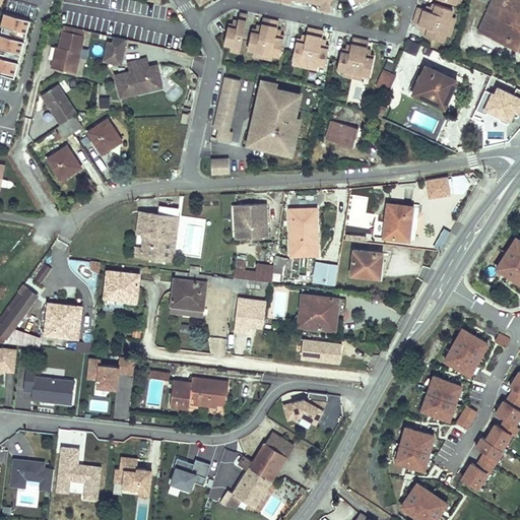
[(329,0),(305,0),(316,3),(316,0),(321,2),(321,4),(319,10),(327,11),(329,0)]
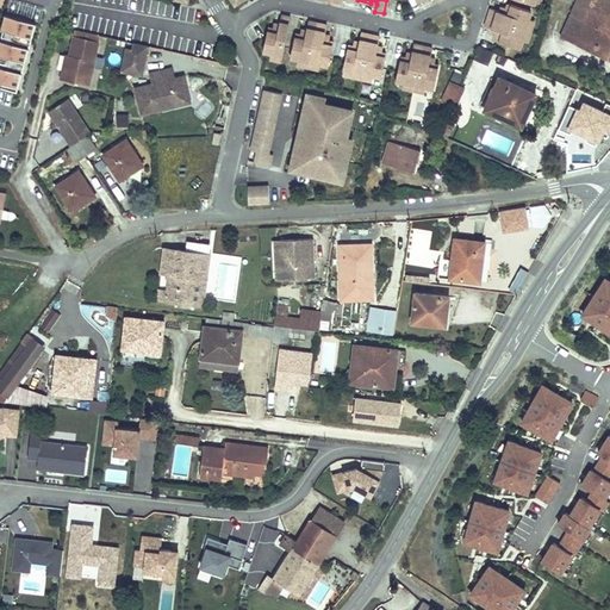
[(559,35),(609,57),(609,0),(573,0),(572,5),(559,35)]
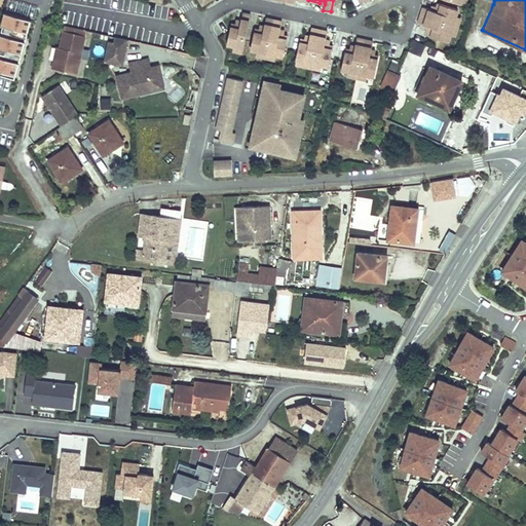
[(429,8),(421,6),(419,13),(452,24),(456,8),(437,2),(436,5),(431,4),(429,8)]
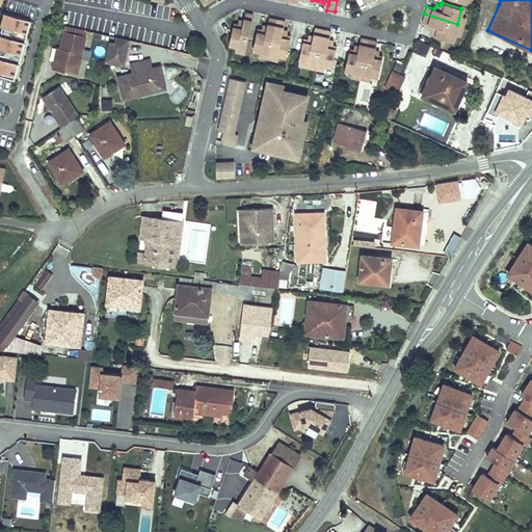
[(31,22),(3,14),(0,25),(0,26),(2,27),(1,30),(27,37),(31,22)]
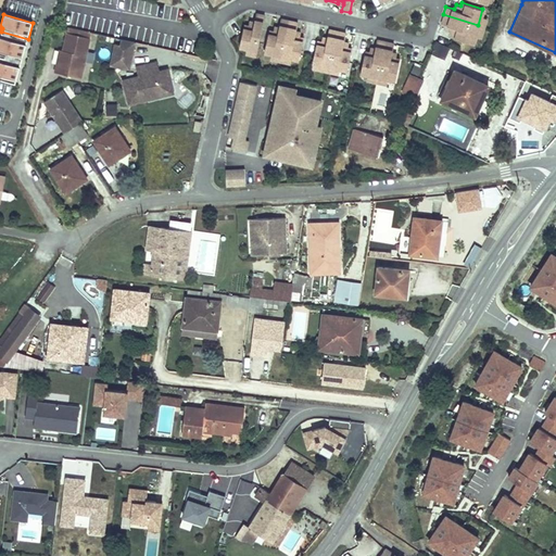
[(478,25),(443,14),(441,23),(449,26),(447,30),(452,32),(451,36),(471,42),(478,25)]
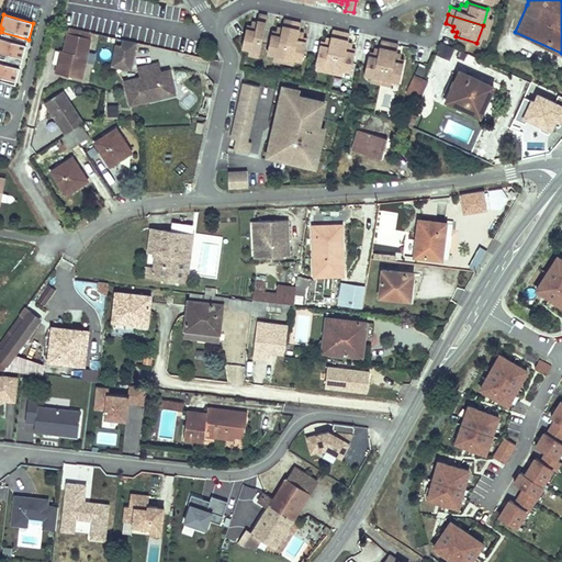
[(255,27),(250,26),(246,47),(253,48),(263,51),(270,18),(261,15),(260,24),(256,23),(255,27)]
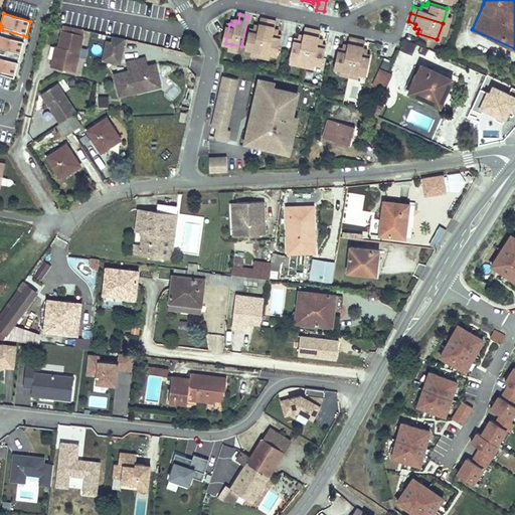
[(273,21),(266,20),(264,27),(260,26),(259,30),(255,29),(251,48),(256,49),(267,51),(273,21)]
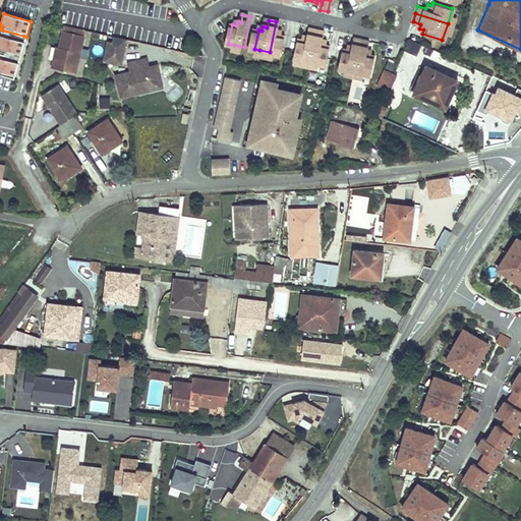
[(284,23),(276,21),(270,52),(279,54),(285,55),(289,37),(285,36),(286,32),(282,31),(284,23)]
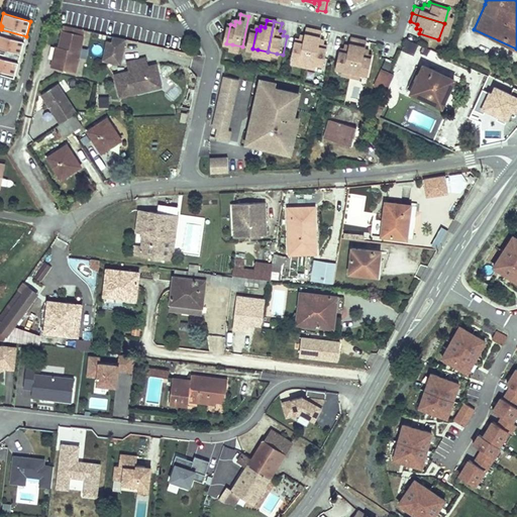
[(85,30),(63,26),(62,31),(83,36),(85,30)]
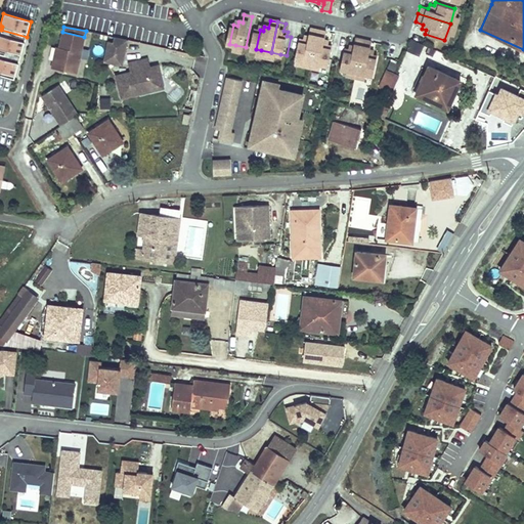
[(320,31),(313,29),(311,37),(307,36),(306,40),(303,39),(299,58),(305,59),(314,61),(320,31)]
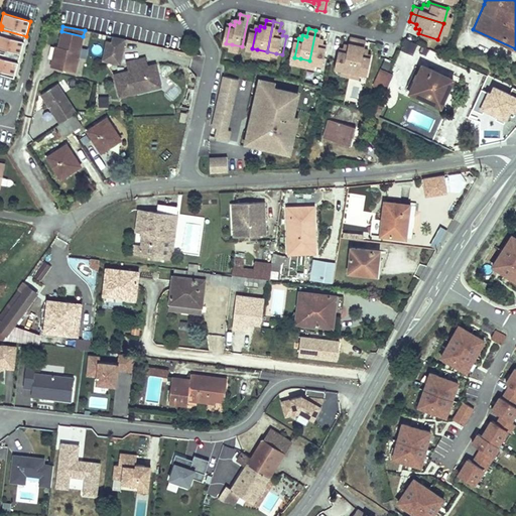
[(324,31),(315,30),(309,60),(318,62),(325,63),(329,44),(325,44),(326,40),(321,39),(324,31)]
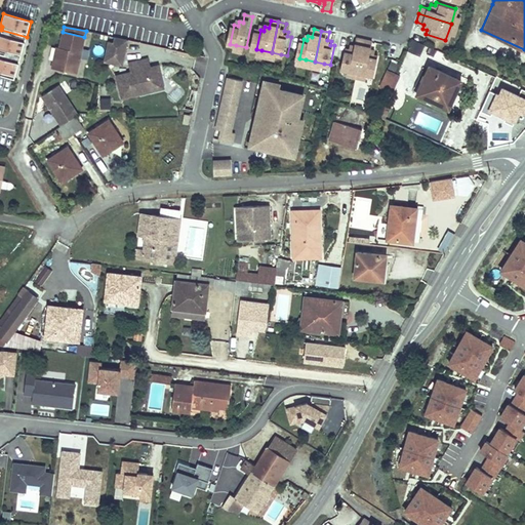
[(56,62),(53,61),(51,69),(77,74),(84,37),(63,32),(59,48),(56,62)]
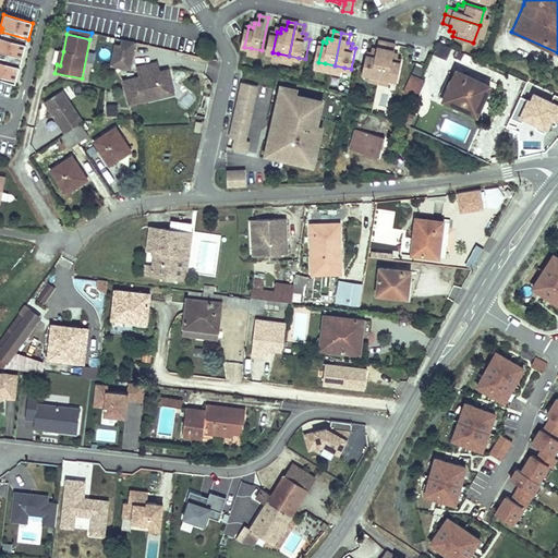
[(27,45),(0,37),(0,55),(22,62),(27,45)]
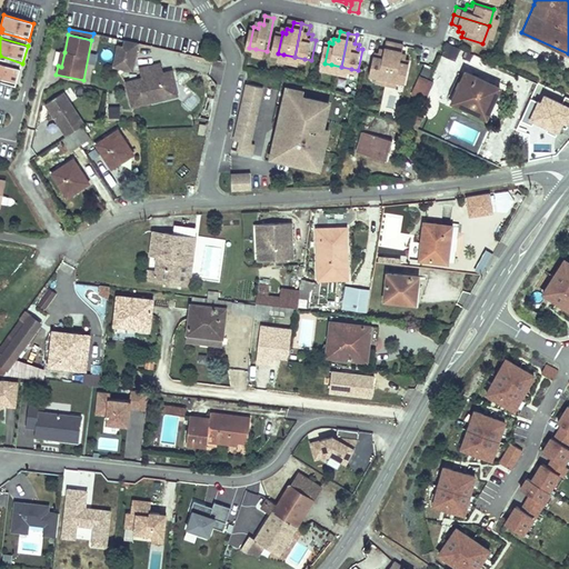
[(139,45),(118,40),(112,67),(135,71),(139,45)]
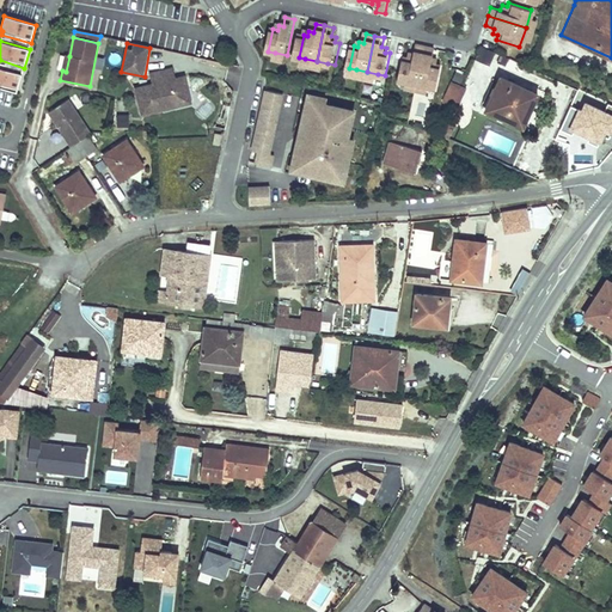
[(417,83),(424,47),(416,44),(414,54),(409,53),(408,57),(404,56),(399,78),(405,80),(417,83)]
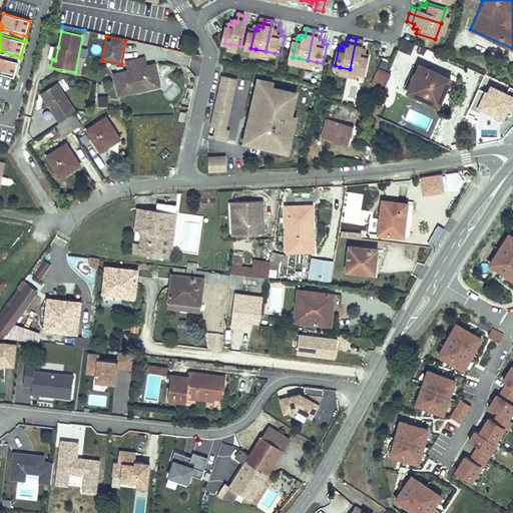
[(411,53),(415,43),(403,38),(399,48),(411,53)]
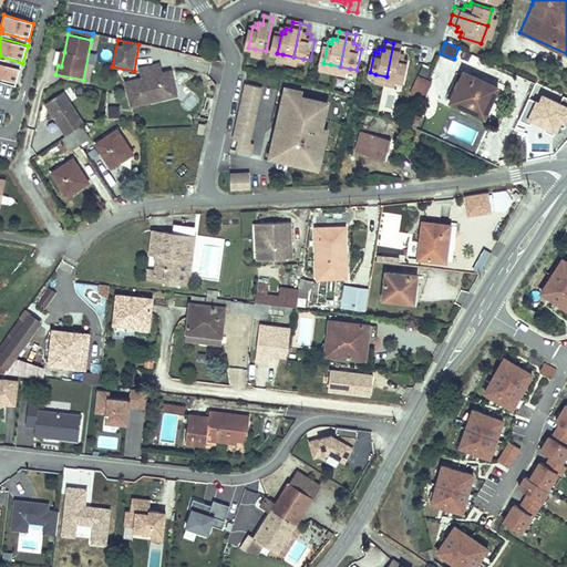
[(400,53),(402,44),(393,43),(387,76),(397,79),(403,80),(408,59),(403,59),(404,54),(400,53)]
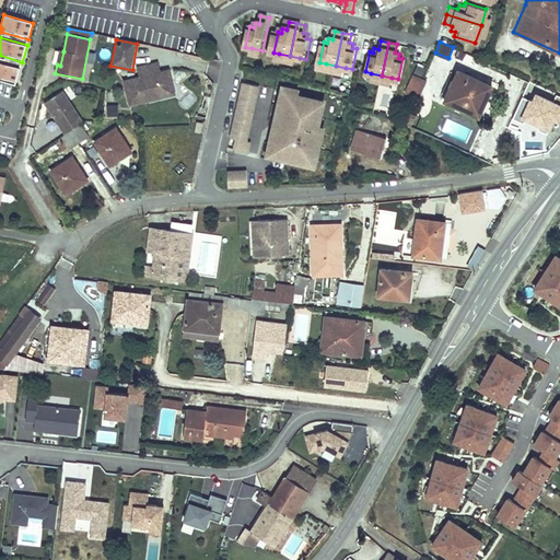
[(478,57),(464,51),(458,63),(473,70),(478,57)]
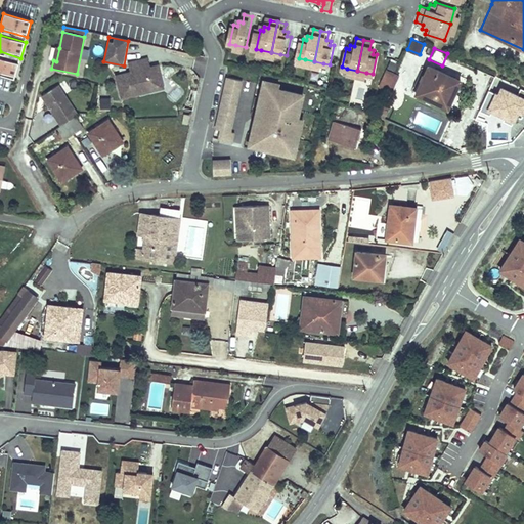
[(462,59),(463,51),(455,49),(454,56),(453,61),(461,61),(462,59)]
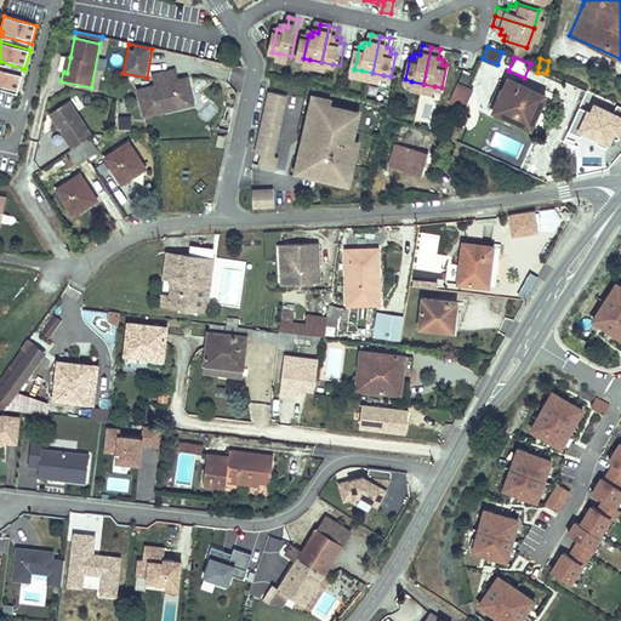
[(244,73),(221,67),(221,72),(244,77),(244,73)]
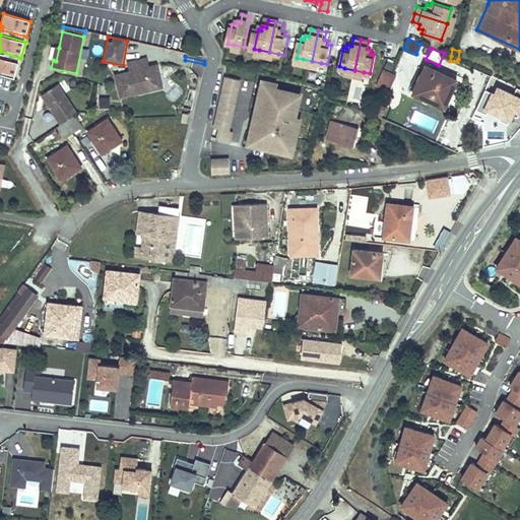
[(19,63),(0,57),(0,73),(14,78),(19,63)]
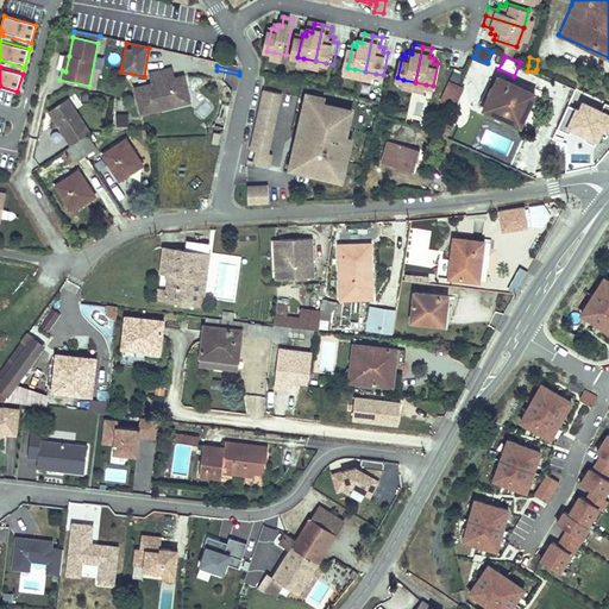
[(175,80),(173,68),(151,73),(154,85),(133,89),(139,117),(161,111),(159,106),(179,102),(190,95),(187,77),(175,80)]
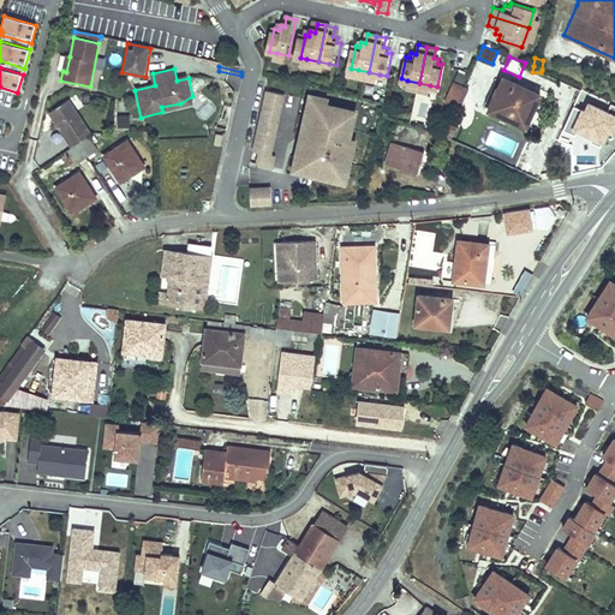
[(532,93),(497,77),(484,108),(524,126),(531,111),(525,108),(532,93)]
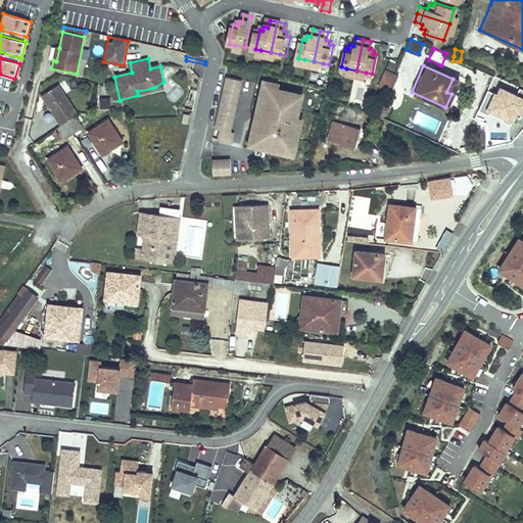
[(398,76),(385,70),(378,86),(392,92),(398,76)]
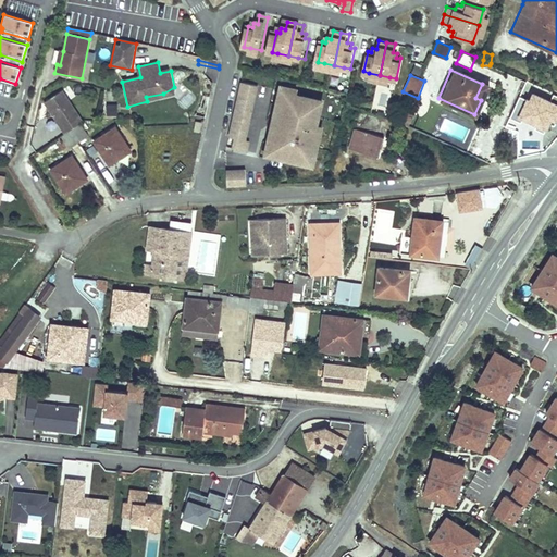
[(556,96),(528,82),(509,118),(521,123),(522,121),(545,132),(551,121),(556,124),(556,123),(556,96)]
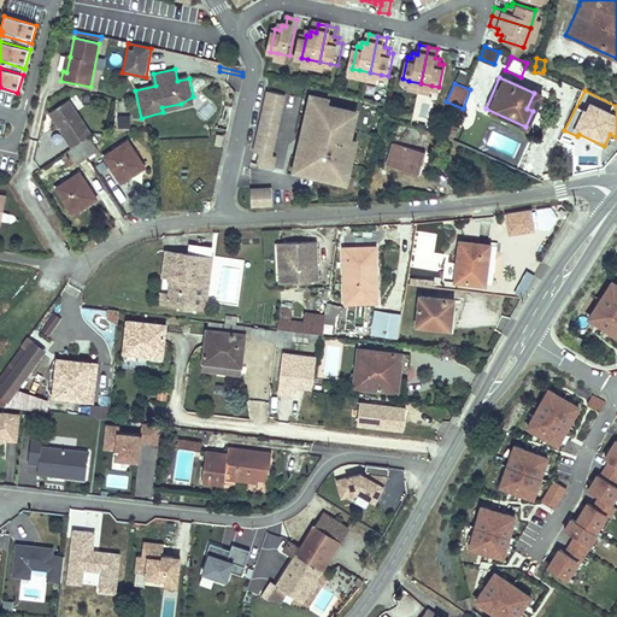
[(270,158),(281,97),(264,93),(252,154),(258,156),(257,168),(271,170),(274,158),(270,158)]
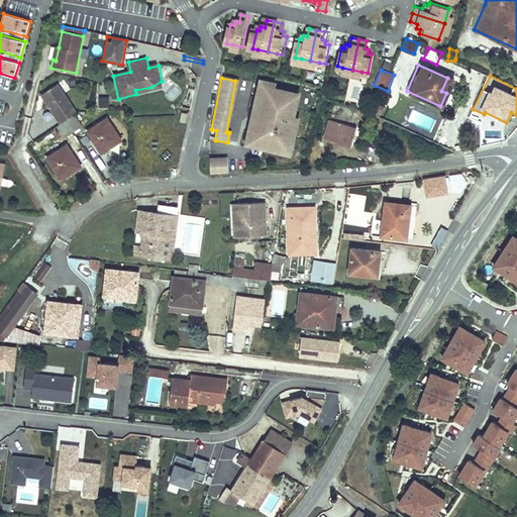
[(164,89),(162,81),(151,87),(135,90),(136,94),(164,89)]
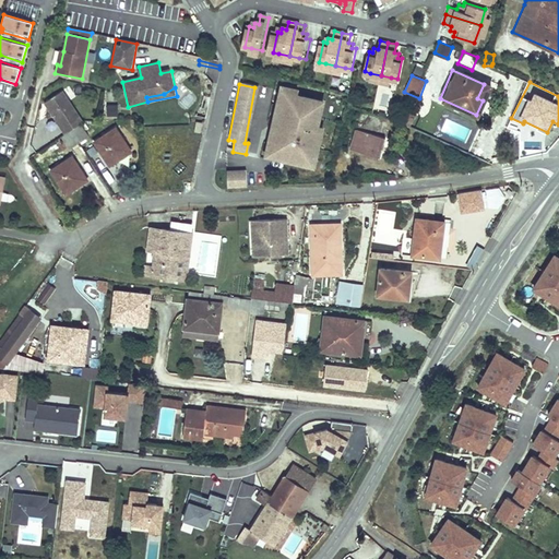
[(280,141),(281,134),(275,133),(283,94),(293,96),(294,91),(278,87),(265,157),(270,158),(274,140),(280,141)]
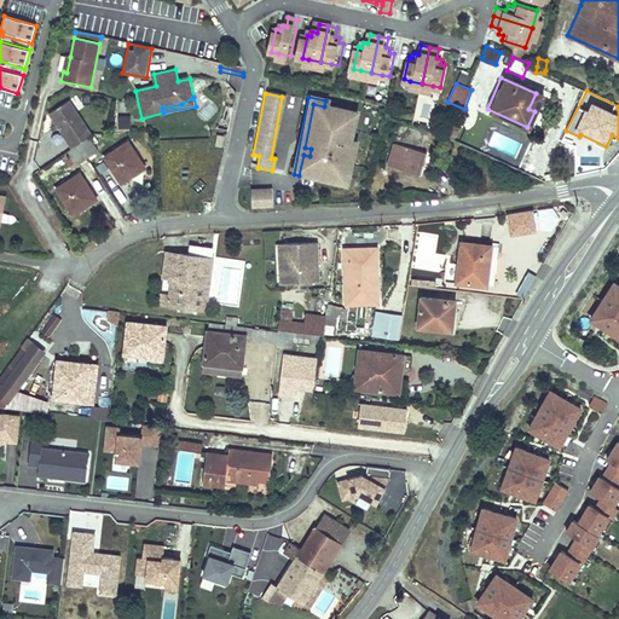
[(70,102),(50,114),(71,149),(88,139),(92,137),(70,102)]
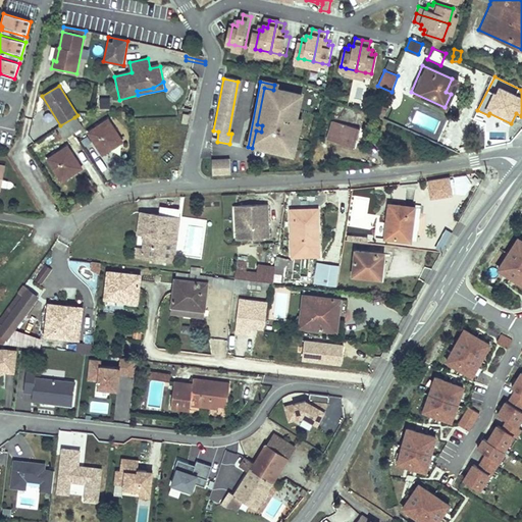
[(295,118),(298,104),(295,103),(297,94),(273,90),(264,88),(257,124),(262,125),(261,132),(256,131),(252,148),(288,155),(295,118)]
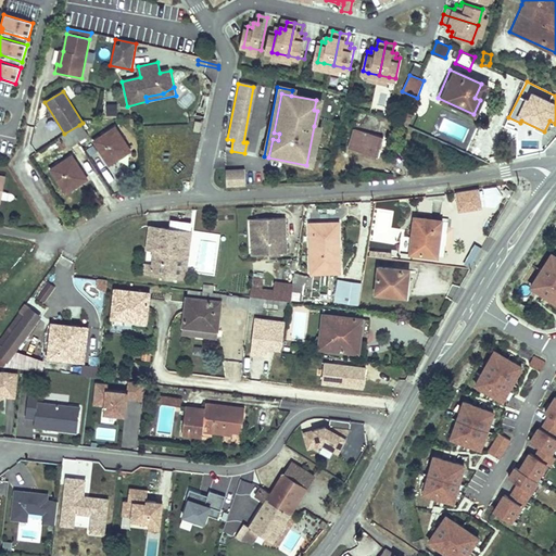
[(117,104),(106,104),(106,116),(117,116),(117,104)]
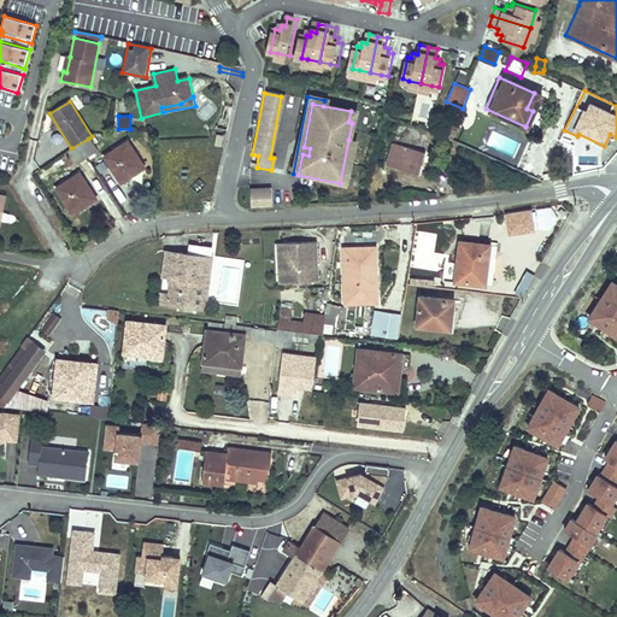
[(71,148),(72,151),(81,163),(97,152),(88,139),(71,148)]
